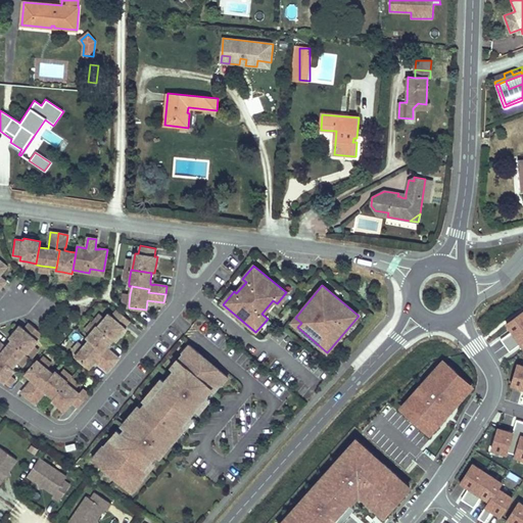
[(125,327),(130,321),(117,310),(111,317),(108,314),(105,319),(98,326),(113,339),(115,341),(127,328),(125,327)]
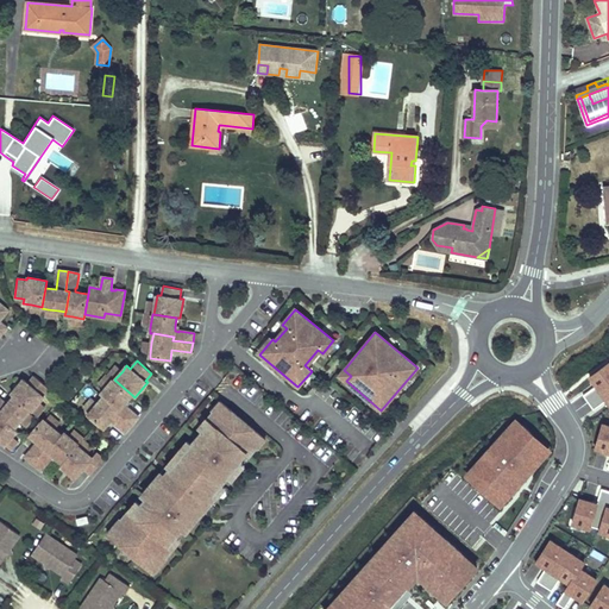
[(608,363),(589,377),(594,383),(596,387),(595,388),(584,396),(589,403),(608,388),(608,363)]
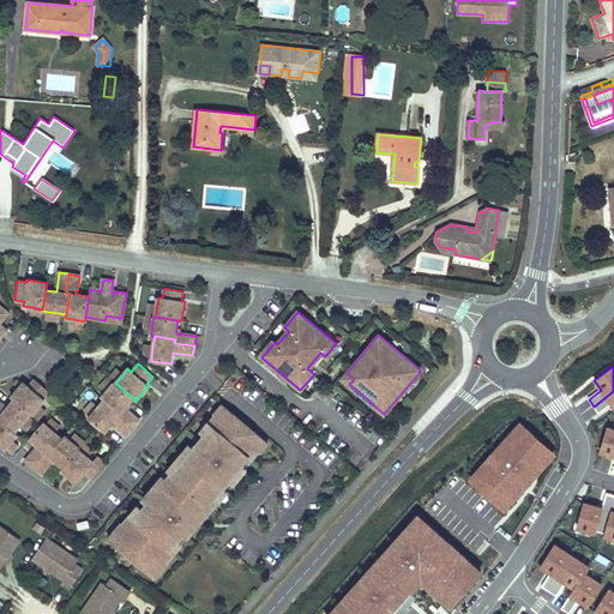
[(115,383),(124,374),(118,369),(109,378),(114,383),(115,383)]
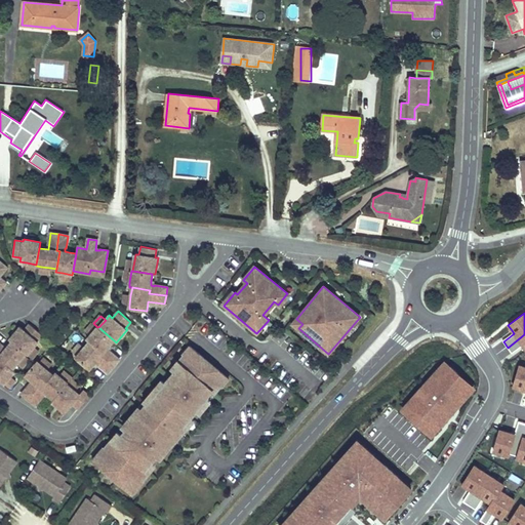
[(303,324),(296,319),(292,324),(298,328),(303,324)]
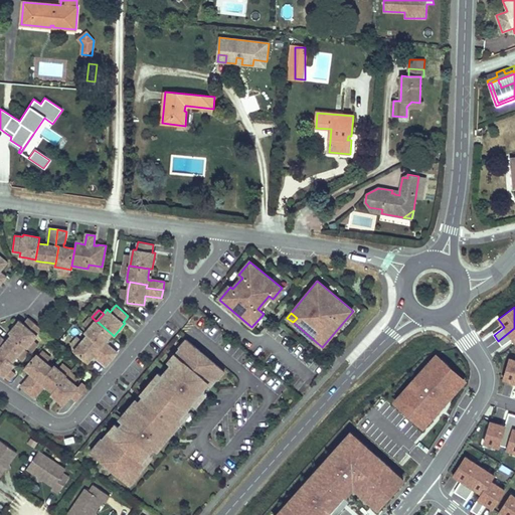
[(89,329),(96,321),(92,317),(91,317),(83,325),(89,329)]
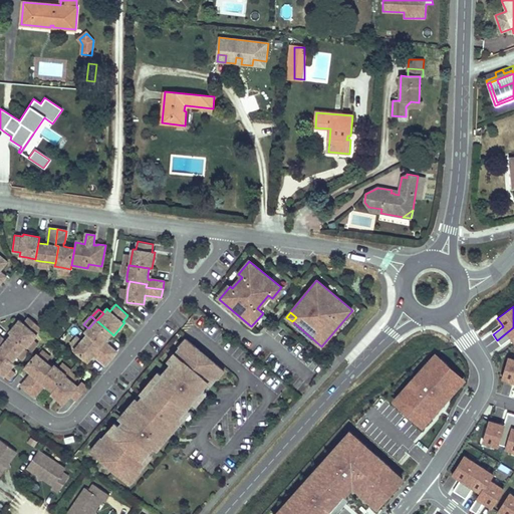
[(36,334),(41,328),(36,323),(29,317),(24,323),(20,320),(9,332),(11,334),(25,346),(26,347),(33,339),(37,334),(36,334)]
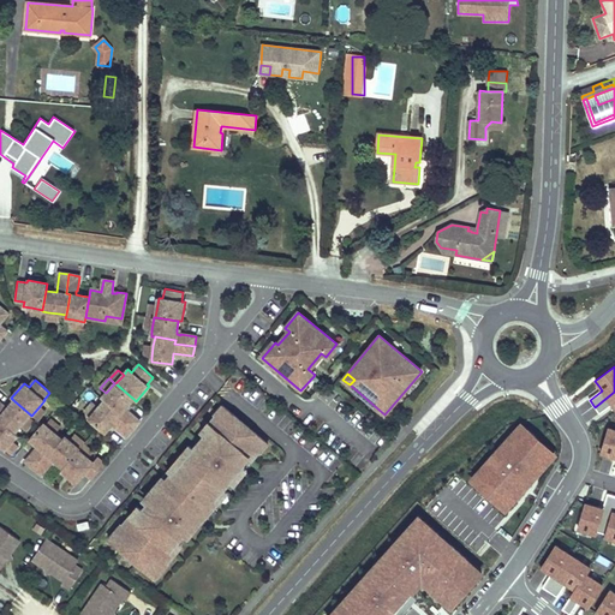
[(129,405),(133,399),(115,383),(114,383),(106,393),(102,398),(105,400),(120,413),(119,416),(133,429),(141,421),(129,411),(127,412),(124,408),(129,405)]
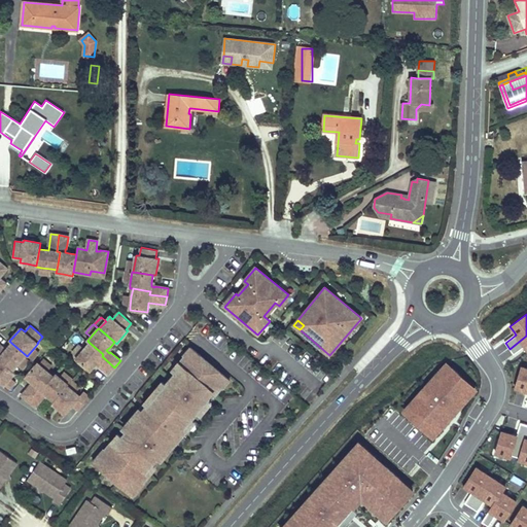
[(526,336),(510,349),(514,355),(524,348),(525,347),(526,349),(526,336)]
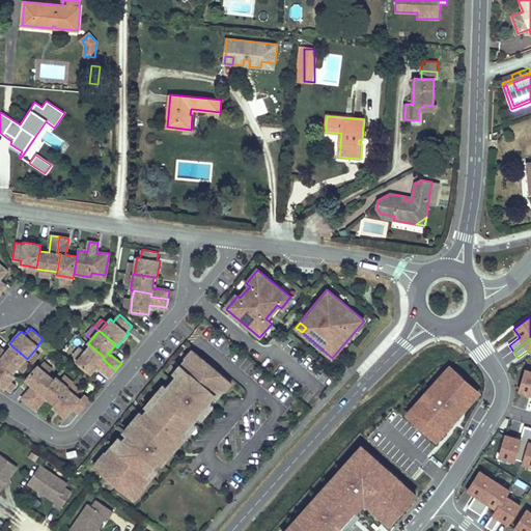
[(24,359),(26,358),(11,345),(6,353),(0,347),(0,359),(0,360),(0,359),(0,362),(12,373),(18,367),(24,359)]
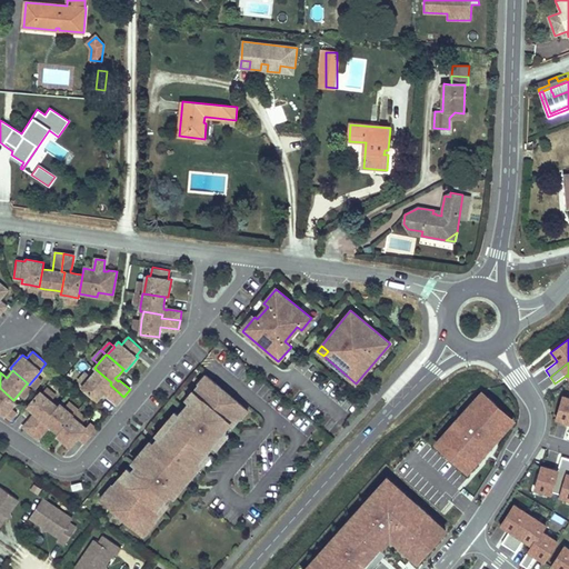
[(123,397),(110,385),(111,382),(97,370),(91,377),(83,386),(82,388),(97,400),(103,392),(118,405),(123,397)]
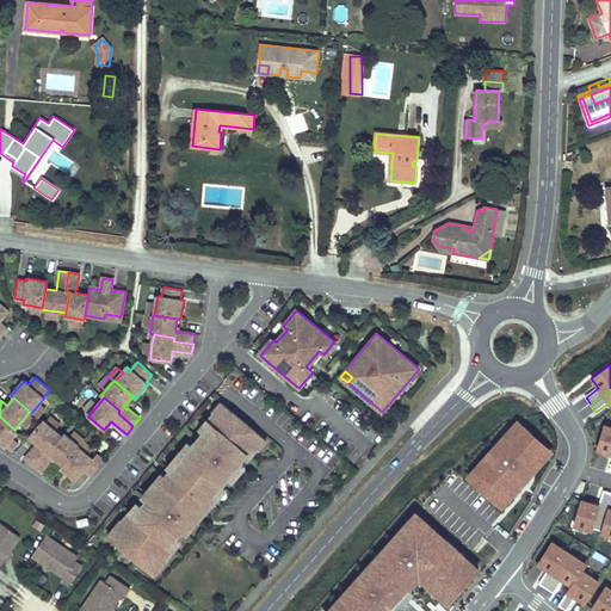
[(90,414),(98,405),(92,400),(85,409),(90,414)]
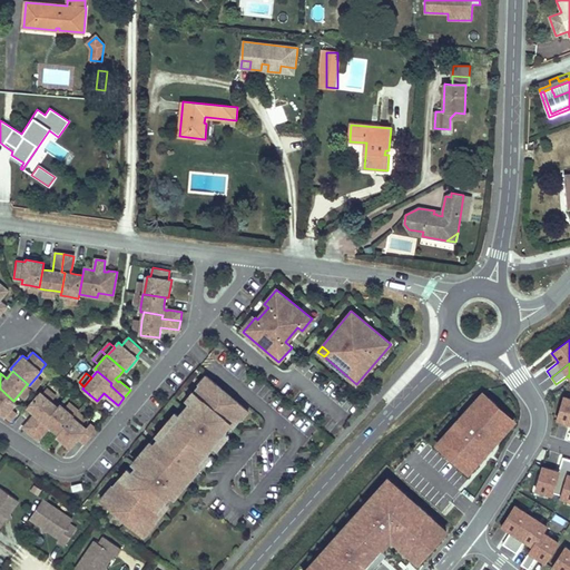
[(192,478),(202,465),(203,464),(199,462),(207,453),(213,446),(224,432),(226,430),(225,430),(229,424),(237,416),(241,420),(248,411),(207,375),(199,384),(204,387),(190,404),(179,416),(167,431),(166,431),(164,433),(160,438),(154,445),(155,446),(151,450),(145,459),(141,455),(140,457),(134,464),(137,468),(133,473),(112,495),(108,491),(100,500),(144,537),(155,523),(155,522),(150,519),(165,501),(170,495),(173,498),(179,489),(180,489),(177,485),(184,478),(187,474),(192,478)]
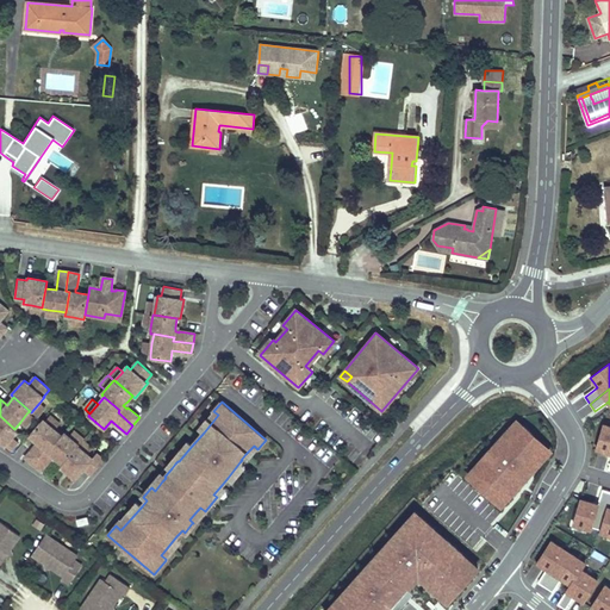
[(37,417),(45,408),(39,403),(31,412),(37,417)]
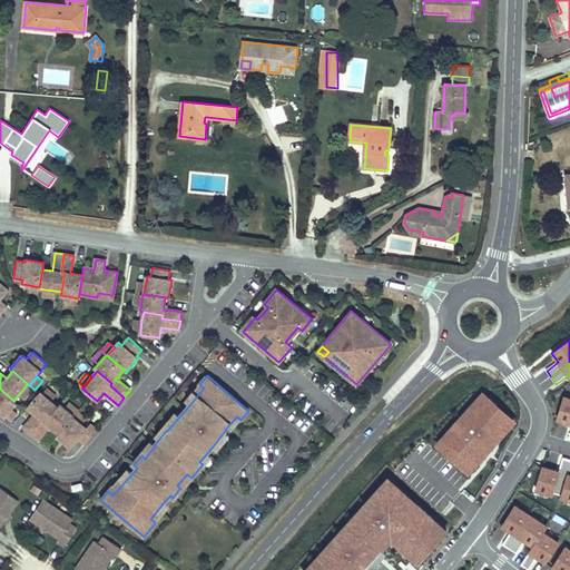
[(190,404),(204,387),(199,384),(186,400),(190,404)]
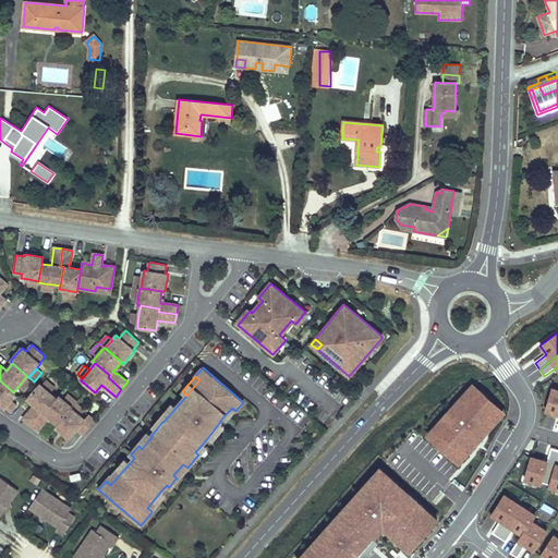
[(0,377),(0,378),(0,377),(0,404),(4,408),(11,400),(15,395),(13,392),(0,380),(0,377)]
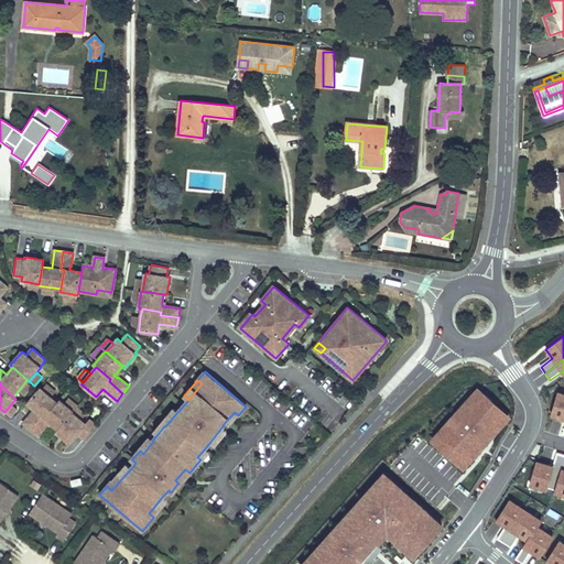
[(24,394),(31,386),(25,381),(19,390),(24,394)]
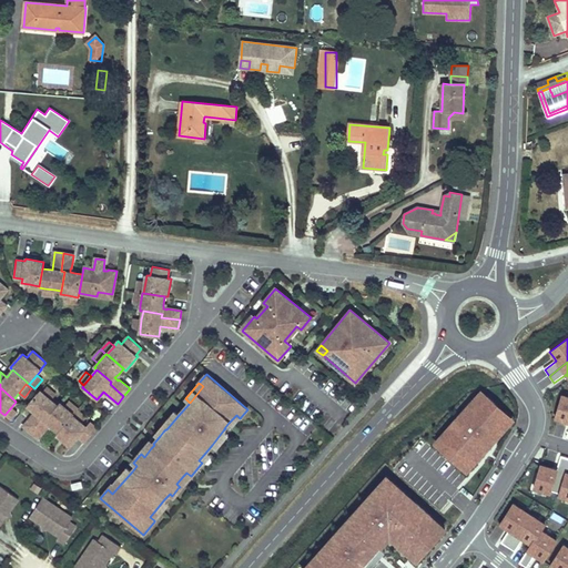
[(54,395),(47,387),(42,393),(50,399),(54,395)]
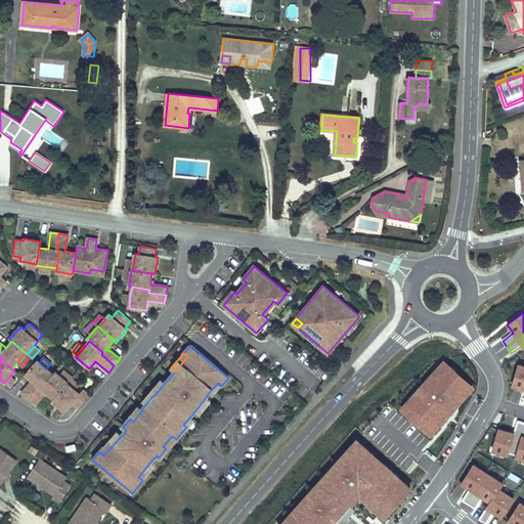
[(41,388),(52,374),(46,368),(39,362),(37,360),(36,361),(26,375),(33,380),(22,393),(29,398),(39,386),(41,388)]
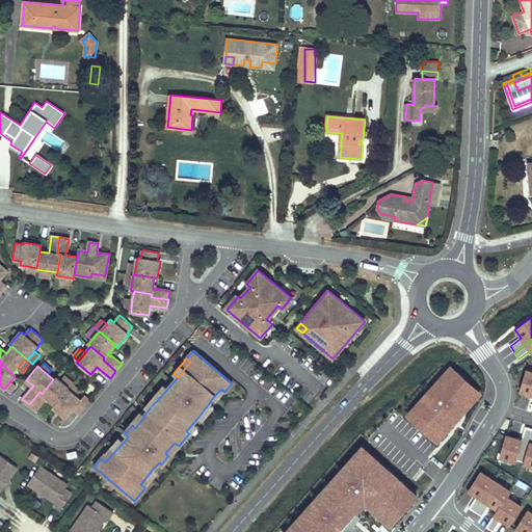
[(447,382),(456,372),(451,367),(441,377),(447,382)]
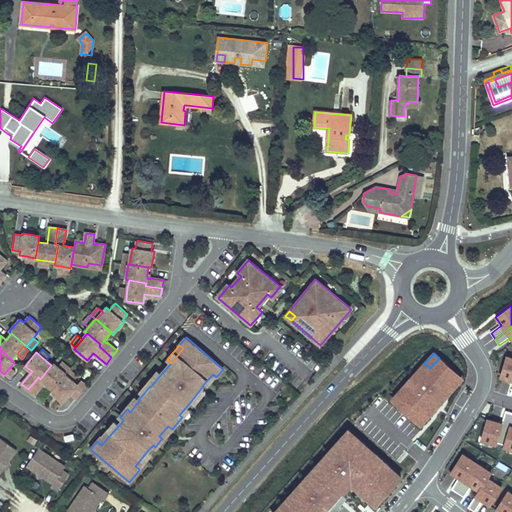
[(511,394),(511,358),(507,357),(500,378),(511,381),(511,393),(511,395),(511,394)]
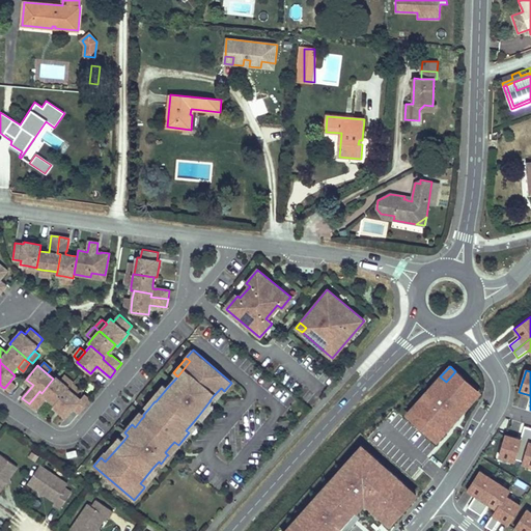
[(465,410),(473,401),(469,397),(476,389),(455,371),(446,382),(440,376),(416,403),(421,409),(412,419),(432,438),(440,429),(444,434),(458,417),(454,413),(462,406),(465,410)]
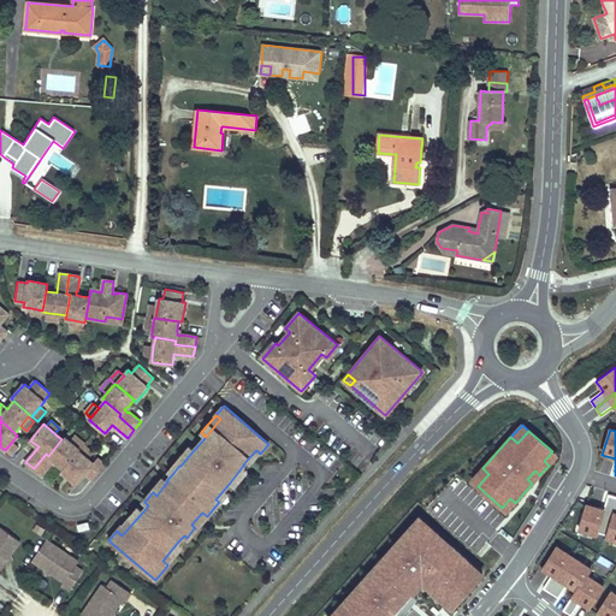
[(83,445),(84,443),(76,436),(70,442),(80,450),(83,445)]
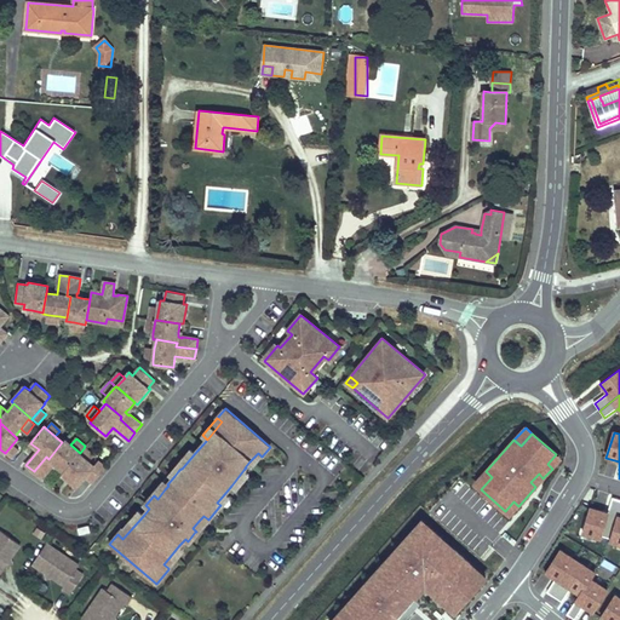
[(64,471),(79,454),(80,453),(70,445),(64,440),(62,442),(49,459),(46,457),(34,471),(41,478),(51,466),(53,463),(58,466),(64,471)]
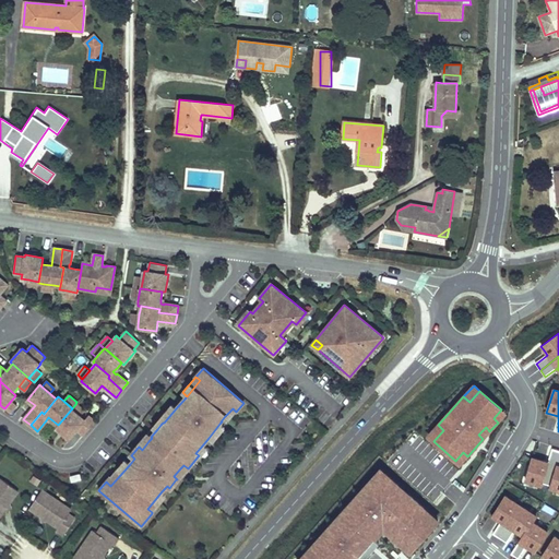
[(10,413),(16,405),(11,401),(4,408),(10,413)]
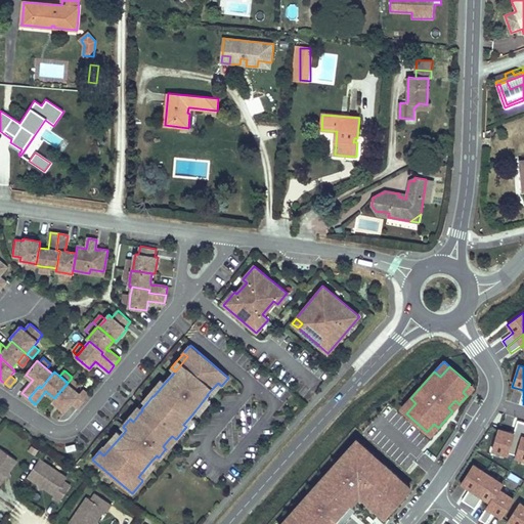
[(75,390),(79,385),(71,379),(68,383),(67,384),(75,390)]
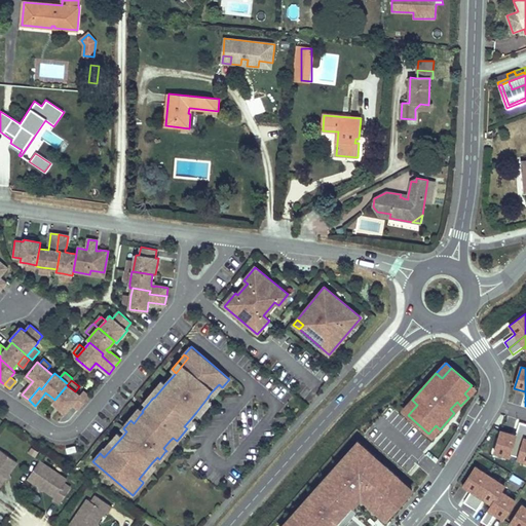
[(154,398),(165,384),(161,380),(147,398),(151,400),(153,398),(154,398)]
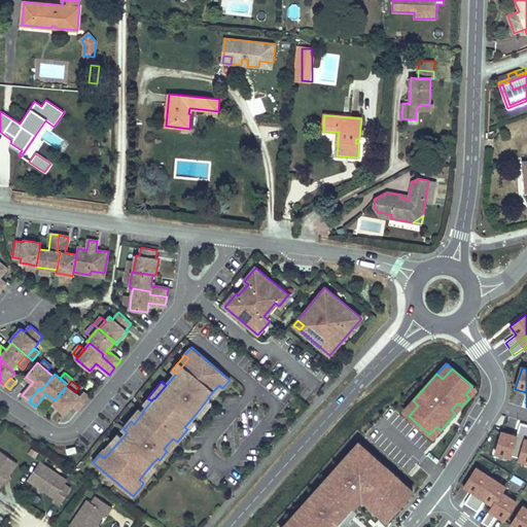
[(216,395),(222,388),(219,385),(212,392),(216,395)]
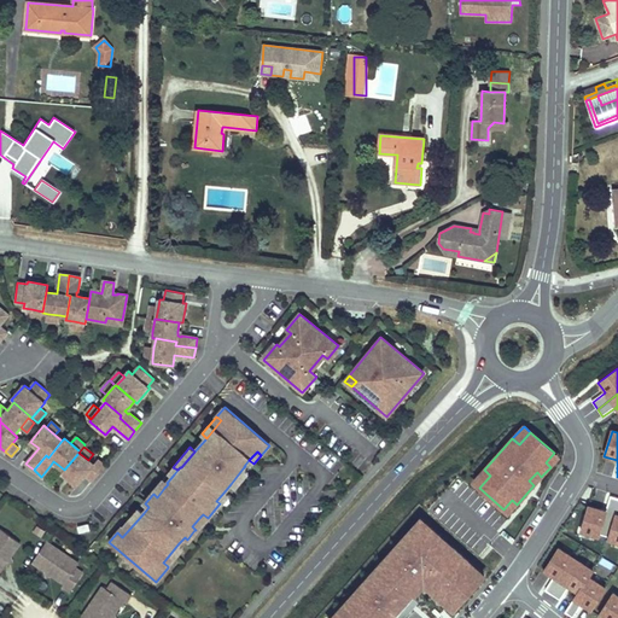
[(93,482),(105,466),(98,460),(93,465),(88,460),(79,453),(64,470),(62,473),(76,485),(86,474),(93,482)]
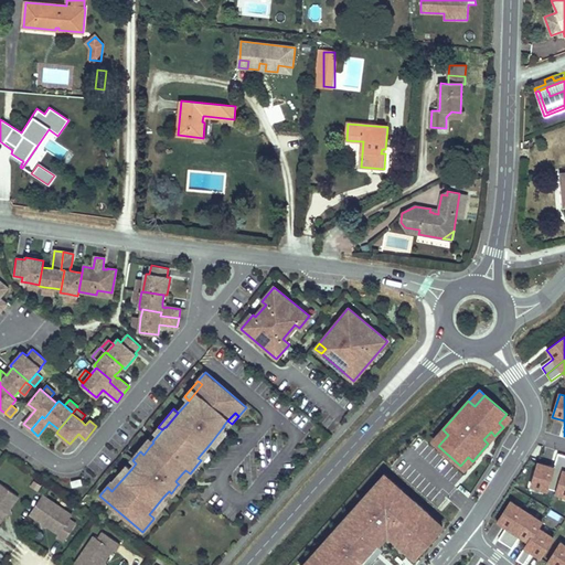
[(511,418),(507,414),(499,423),(503,427),(511,418)]
